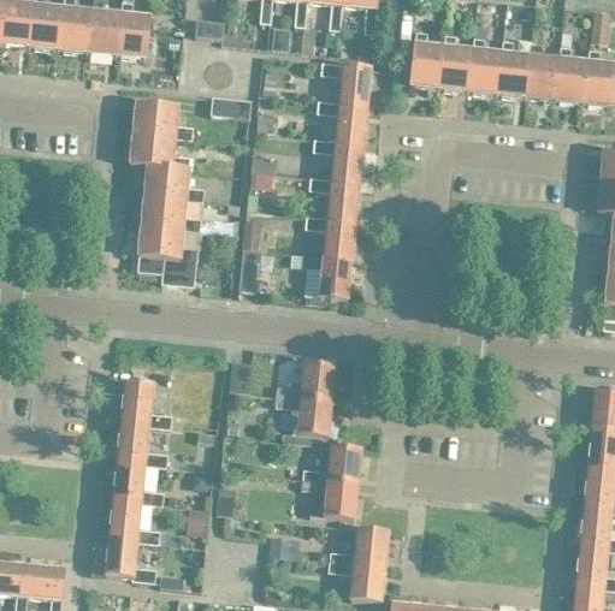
[(5,0),(5,3),(1,43),(30,47),(34,6),(16,4),(16,0),(5,0)]
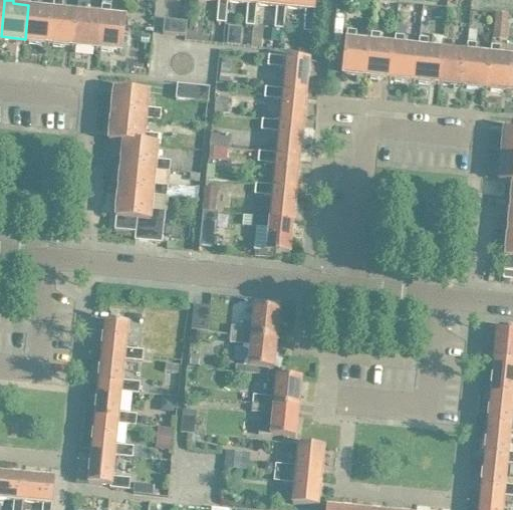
[(29,0),(28,5),(25,39),(49,41),(52,7),(37,6),(38,0),(29,0)]
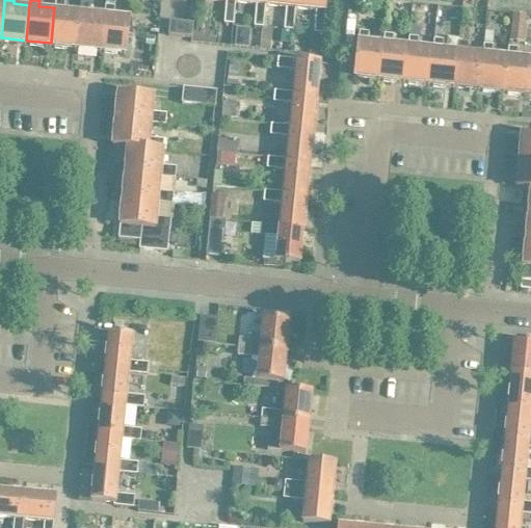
[(54,7),(51,43),(76,45),(79,10),(63,8),(64,0),(55,0),(54,7)]
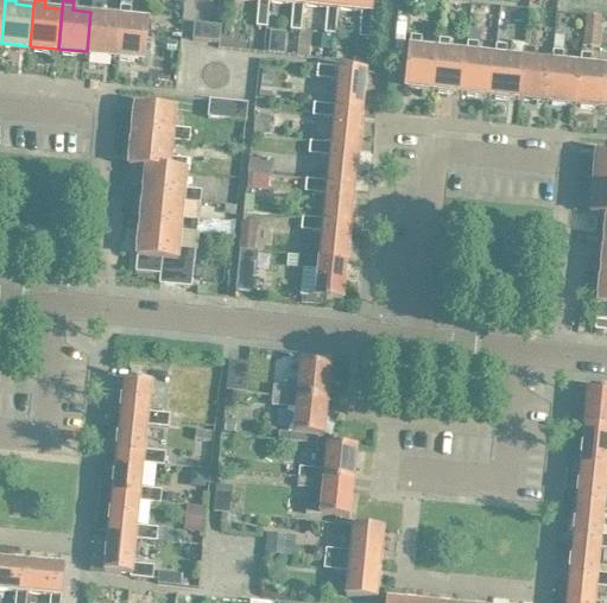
[(90,12),(87,51),(115,55),(119,14),(101,13),(102,0),(92,0),(90,12)]
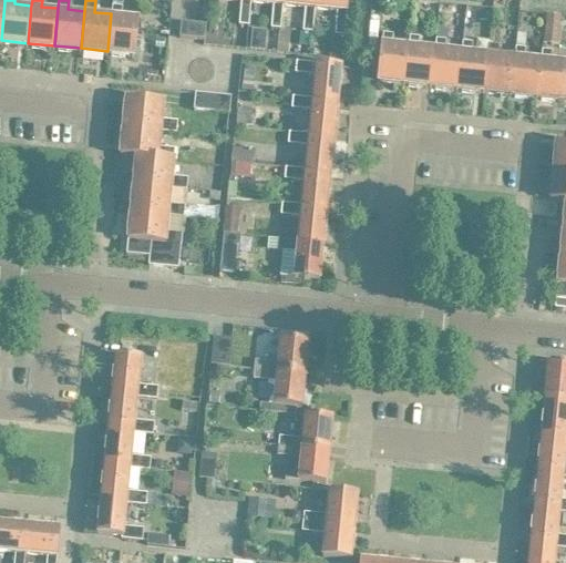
[(112,1),(111,13),(107,51),(134,53),(139,17),(121,14),(122,0),(113,0),(113,1),(112,1)]
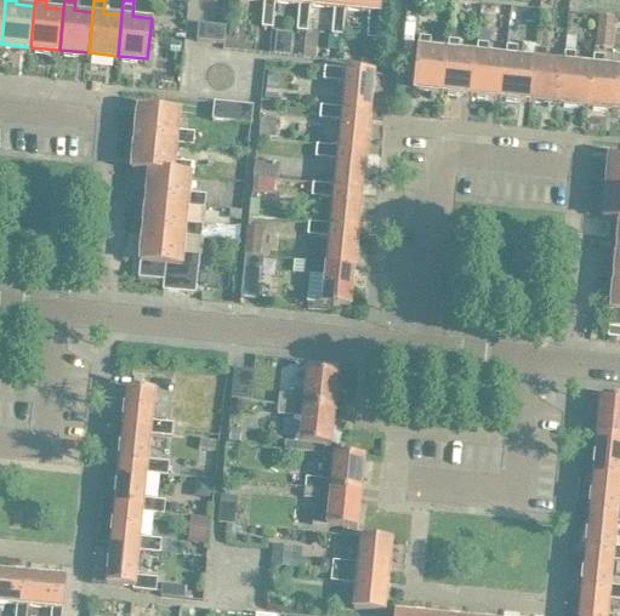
[(265,0),(262,22),(272,23),(274,0),(265,0)]
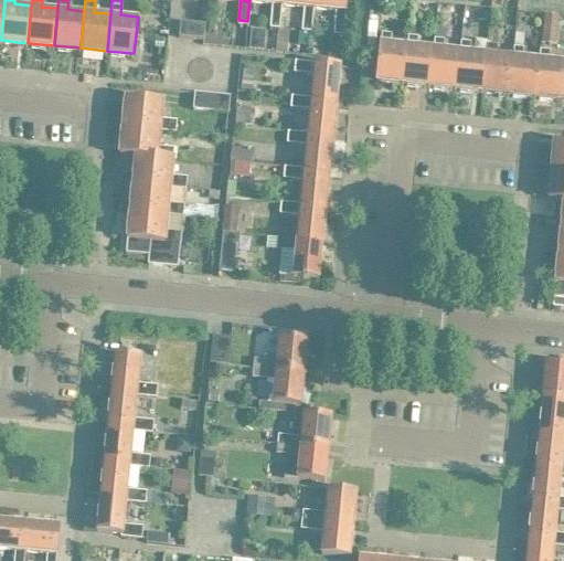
[(261,0),(272,1),(269,23),(279,24),(282,2),(280,2),(280,0),(261,0)]
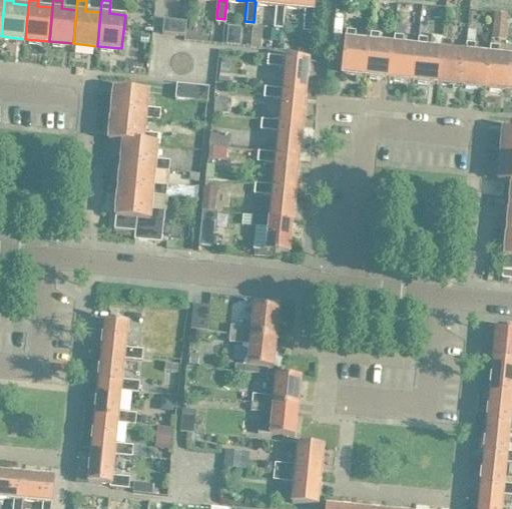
[(254,0),(254,2),(256,2),(276,4),(274,24),(282,25),(284,5),(283,5),(284,0),(254,0)]
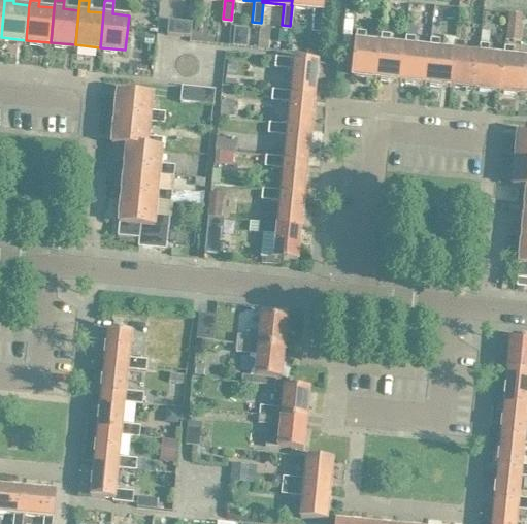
[(292,0),(291,5),(292,5),(314,7),(311,29),(320,29),(323,0),(292,0)]
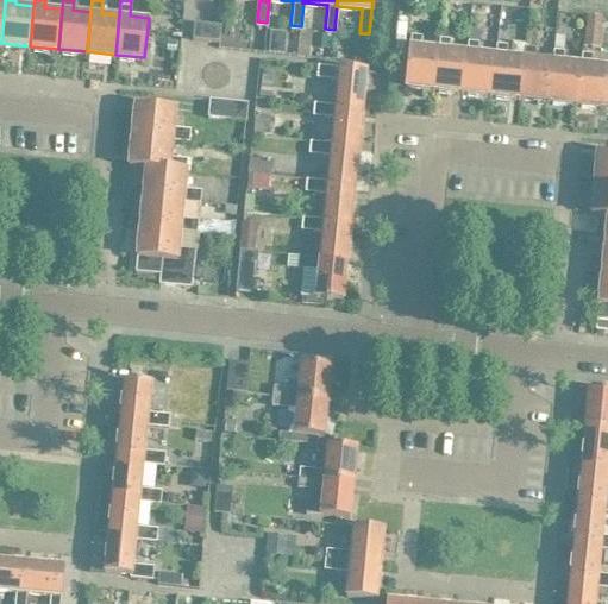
[(600,43),(602,12),(587,10),(584,42),(600,43)]
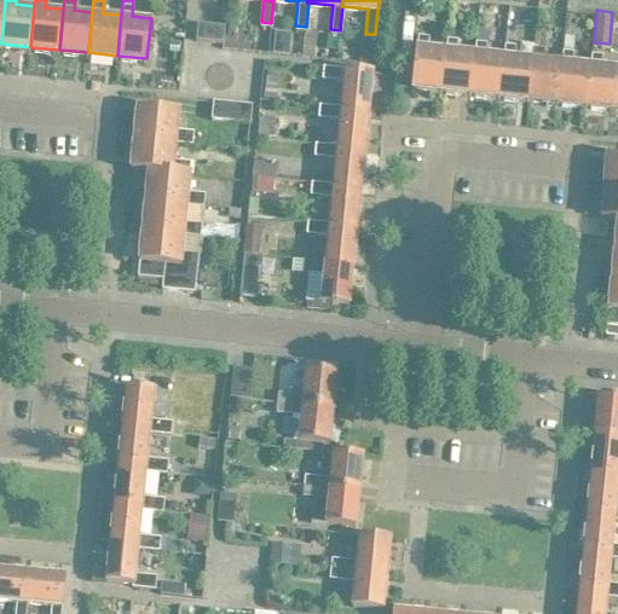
[(196,36),(223,40),(225,24),(197,21),(196,36)]
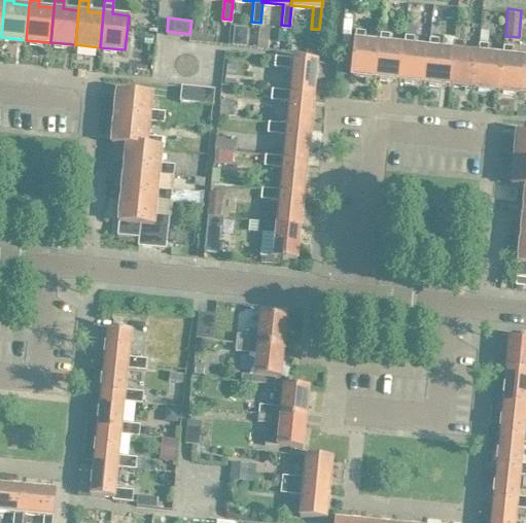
[(428,46),(424,80),(450,83),(453,48),(437,47),(439,36),(436,36),(439,19),(431,18),(428,46)]
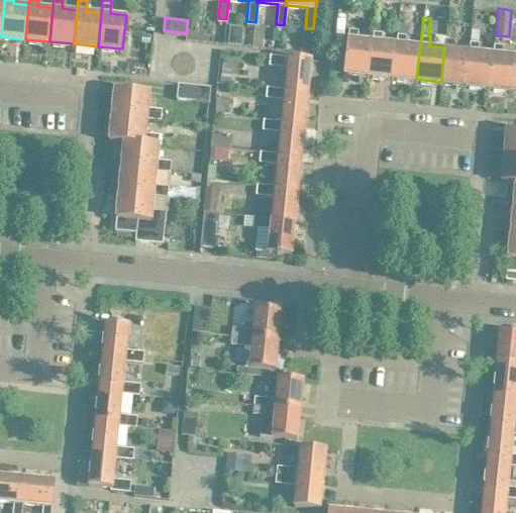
[(343,72),(368,74),(372,40),(356,38),(357,27),(348,26),(347,37),(346,37),(343,72)]
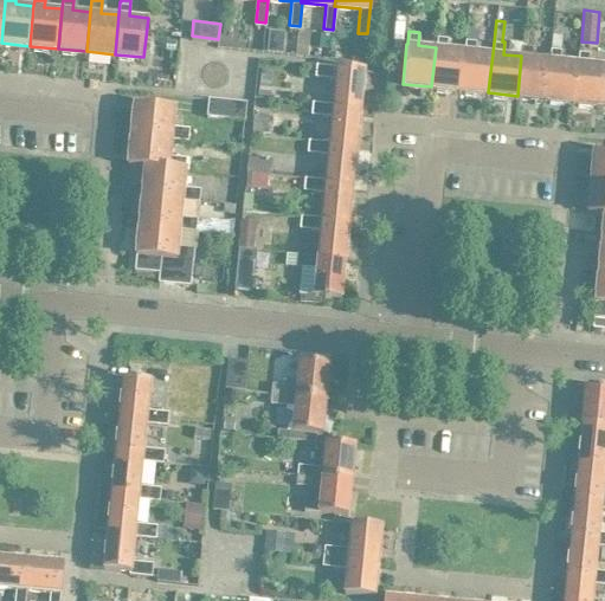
[(436,47),(431,86),(459,90),(464,50),(446,49),(448,36),(437,34),(436,47)]
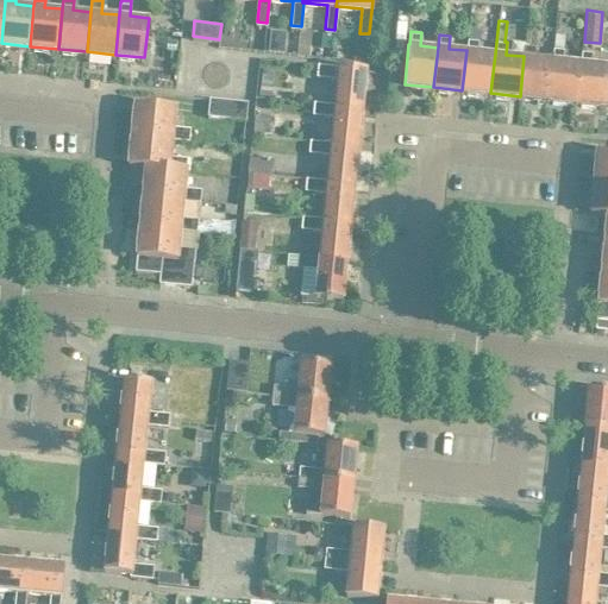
[(468,37),(467,50),(462,90),(490,93),(495,54),(477,51),(478,38),(468,37)]
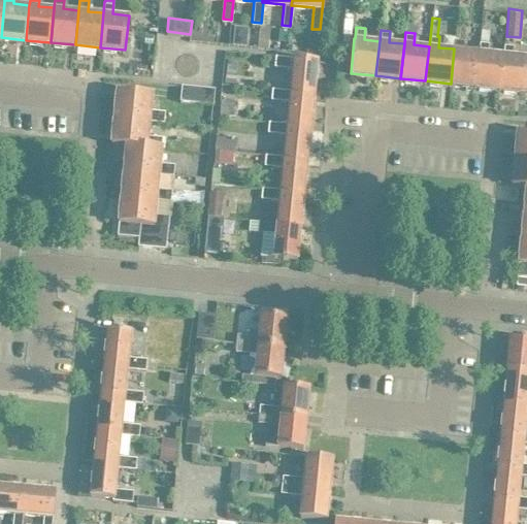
[(455,37),(454,48),(451,84),(474,86),(479,51),(463,50),(464,38),(455,37)]
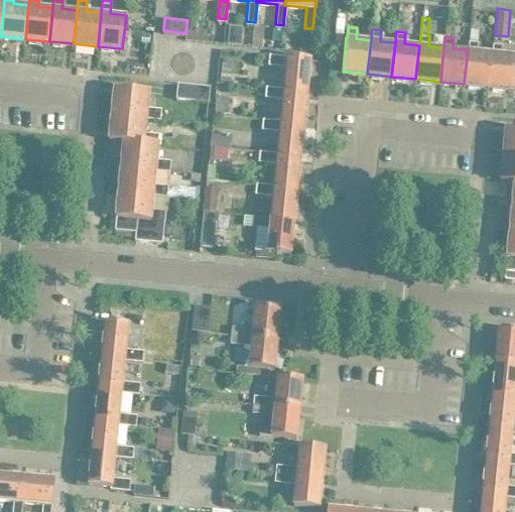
[(468,49),(464,84),(488,87),(492,52),(477,50),(478,40),(469,39),(468,49)]
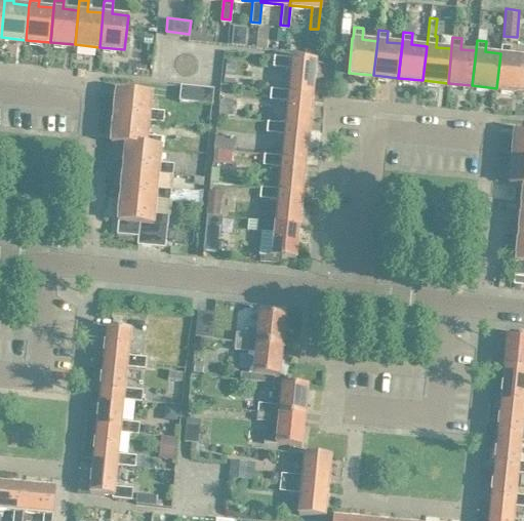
[(501,42),(500,53),(496,88),(522,90),(523,76),(523,55),(510,54),(511,43),(501,42)]
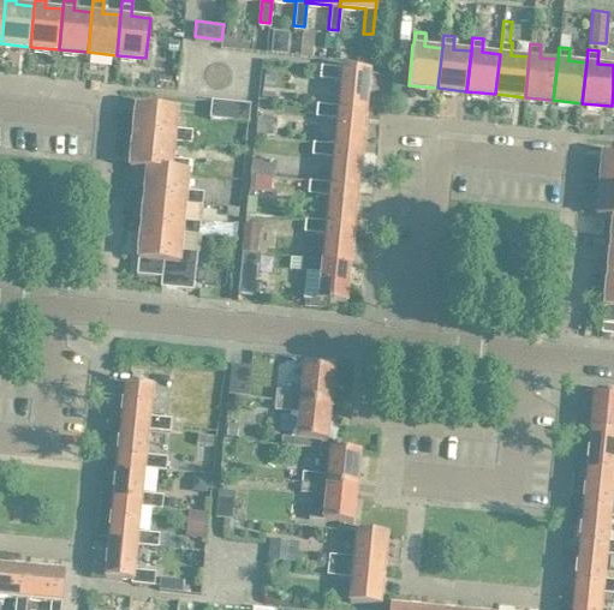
[(338,106),(365,108),(369,69),(343,66),(343,65),(321,63),(320,75),(341,77),(339,103),(338,106)]
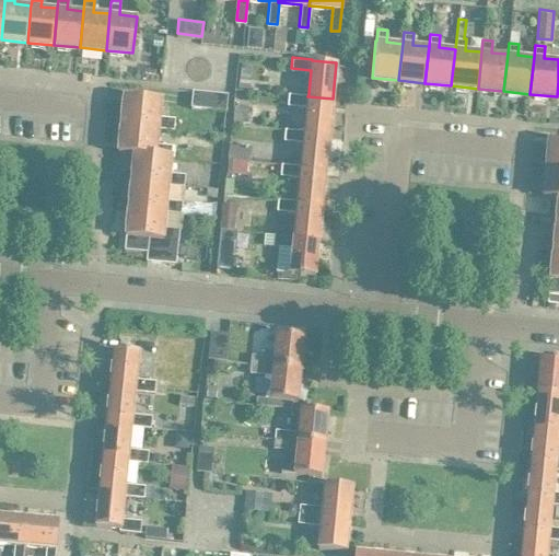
[(249,87),(253,62),(242,60),(239,85),(249,87)]
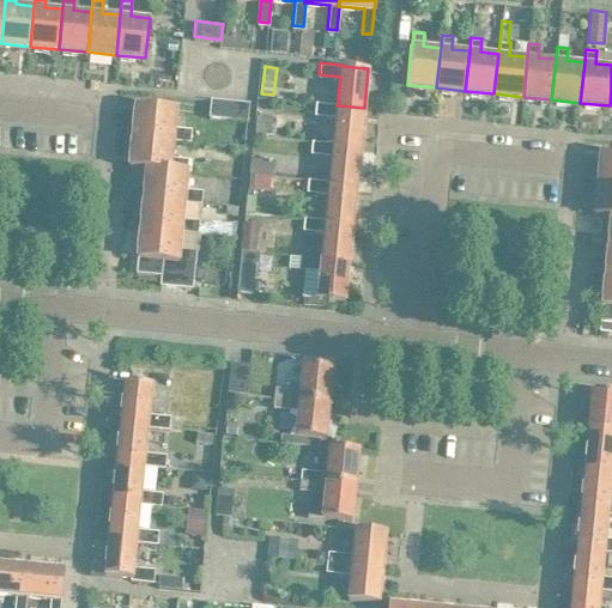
[(248,101),(210,96),(208,115),(247,119),(248,101)]
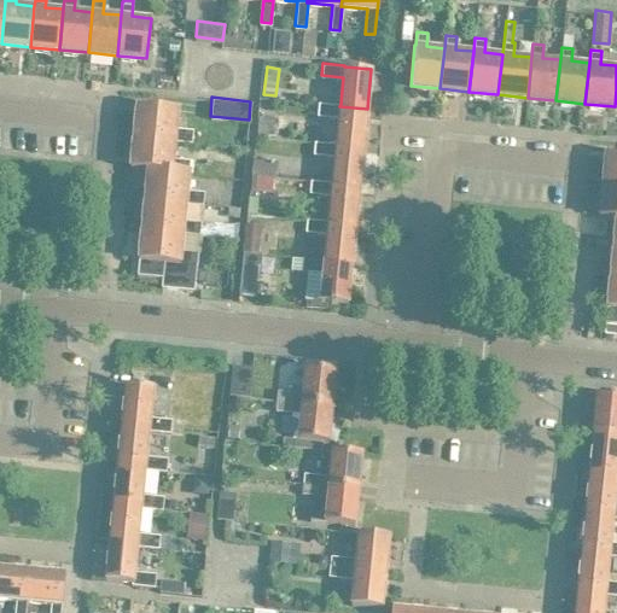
[(336,144),(364,147),(367,109),(339,106),(341,104),(319,101),(318,114),(339,116),(337,142),(336,144)]
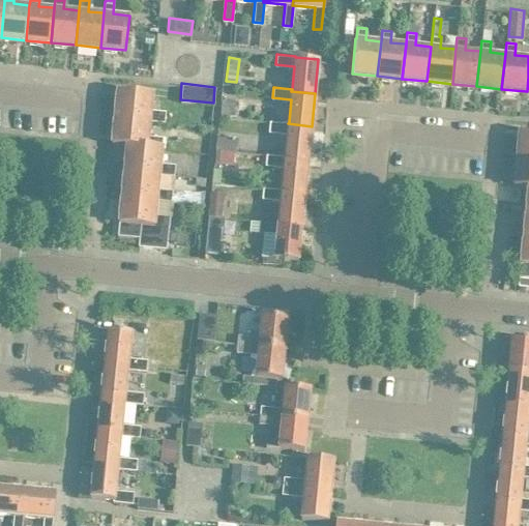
[(115,115),(149,119),(165,120),(166,110),(151,109),(152,92),(117,89),(115,115)]
